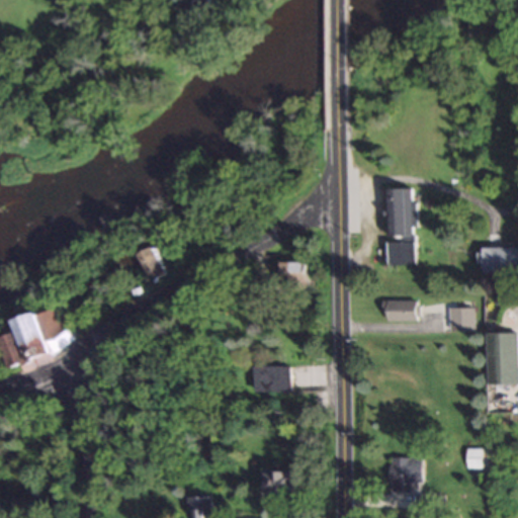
[(384,188),(385,266),(413,265),(412,187),(384,188)]
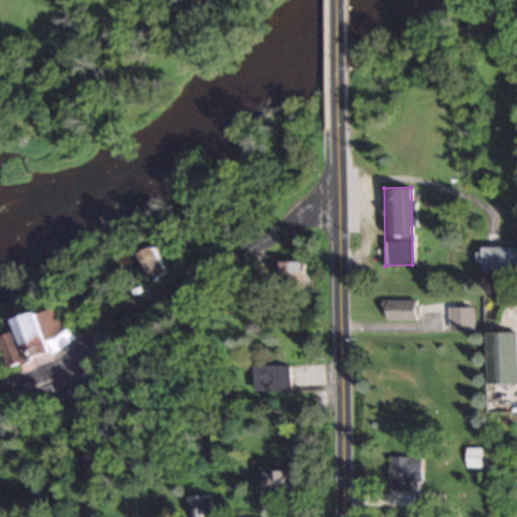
[(168,273),(154,245),(138,253),(152,281),(168,273)]
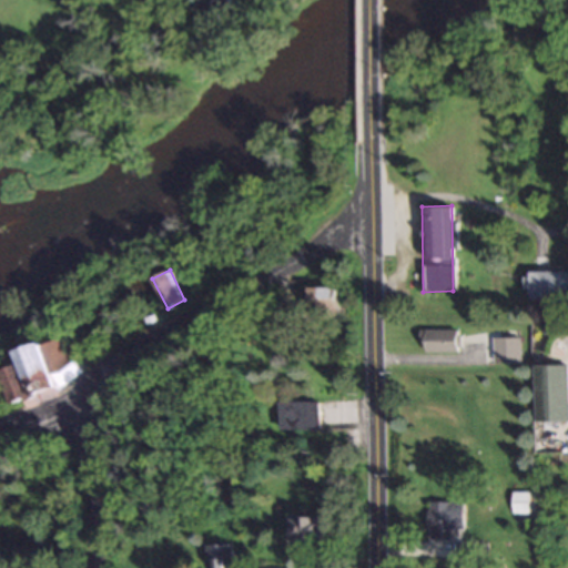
[(567,300),(567,272),(528,272),(528,300),(567,300)]
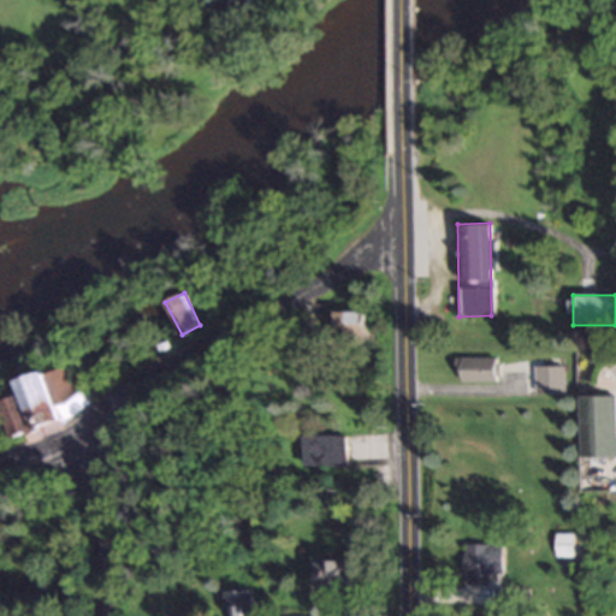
[(363,313),(336,312),(335,337),(363,338),(363,313)]
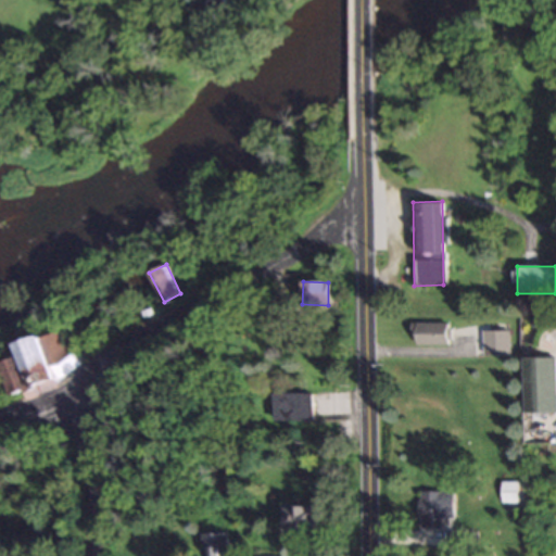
[(446,323),(412,323),(412,345),(446,345),(446,323)]
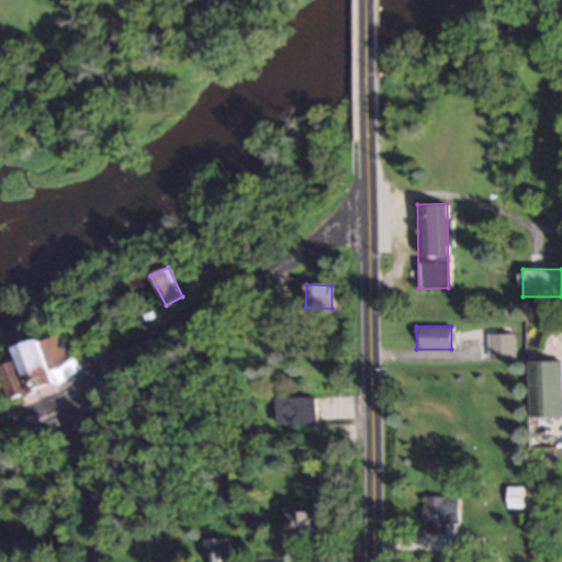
[(0,402),(81,380),(68,333),(22,346),(26,360),(2,367),(6,377),(0,378),(0,402)]
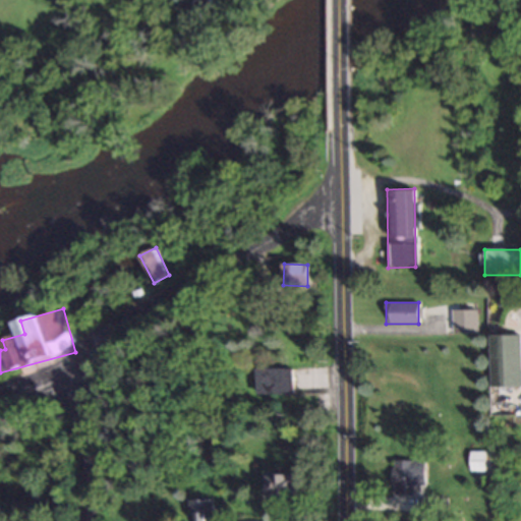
[(520,386),(520,335),(488,335),(488,386),(520,386)]
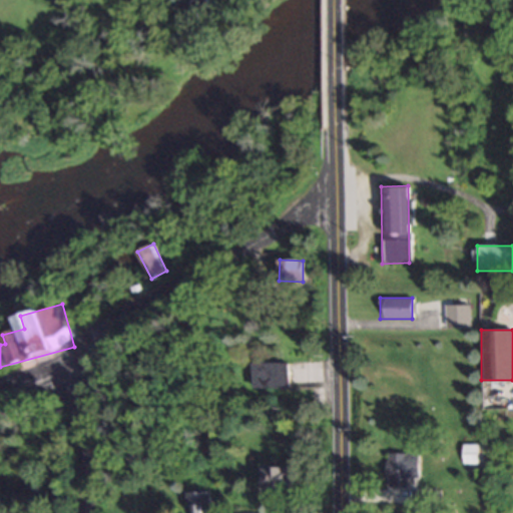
[(286,363),(250,363),(250,388),(286,388),(286,363)]
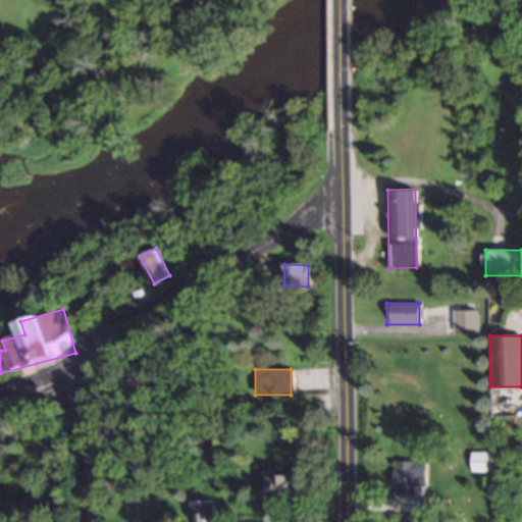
[(469,471),(482,471),(482,453),(469,453),(469,471)]
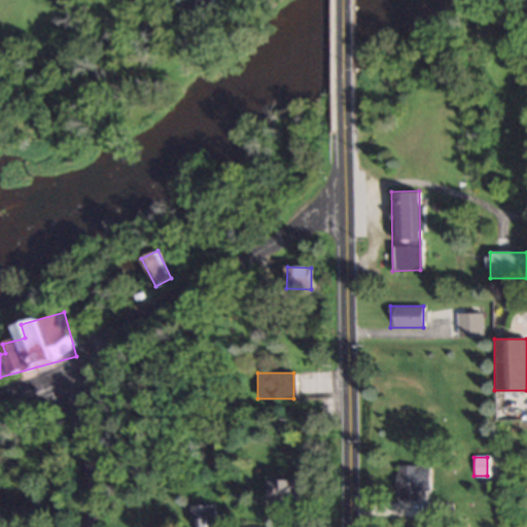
[(417,491),(429,491),(429,465),(395,465),(395,501),(417,501),(417,491)]
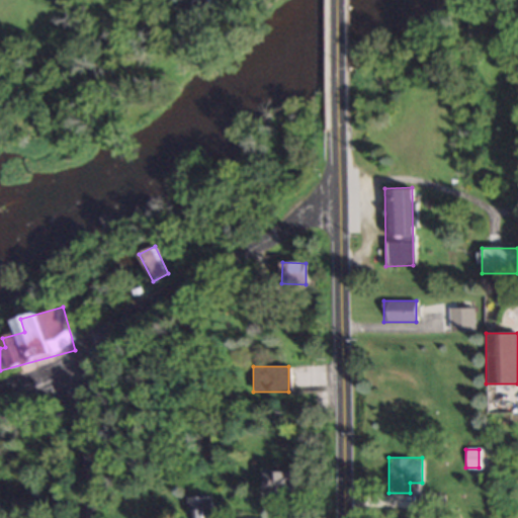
[(299,469),(262,469),(262,493),(299,493),(299,469)]
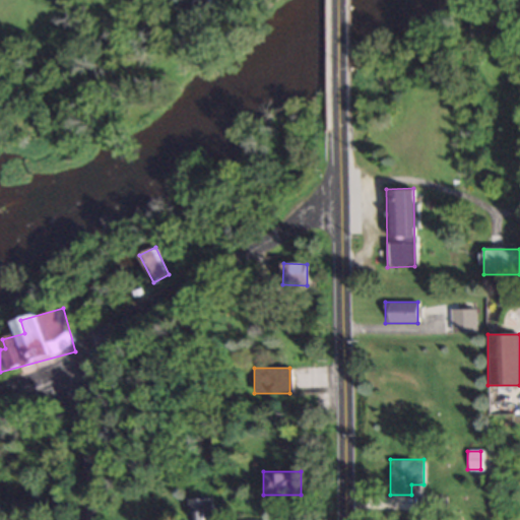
[(210,519),(211,498),(187,498),(187,519),(210,519)]
